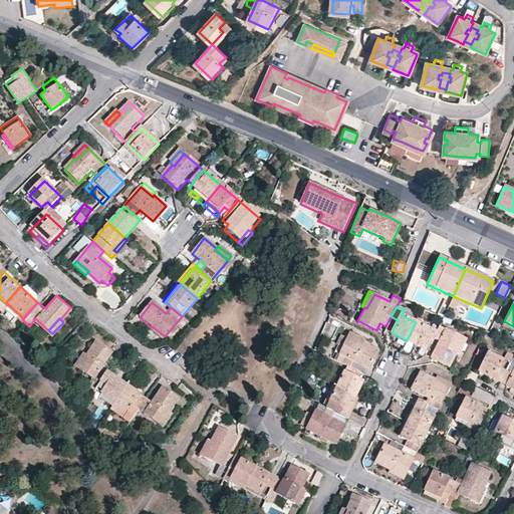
[(434,336),(437,332),(416,322),(407,340),(427,350),(434,336)]
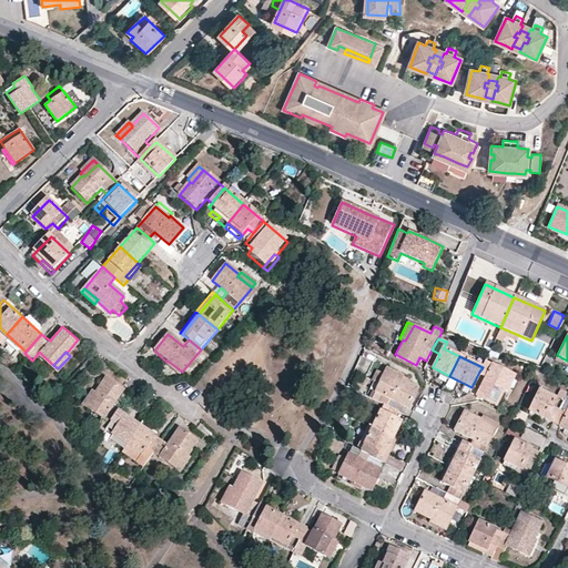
[(483,367),(479,372),(487,376),(478,395),(498,405),(507,389),(504,388),(511,372),(486,359),(483,367)]
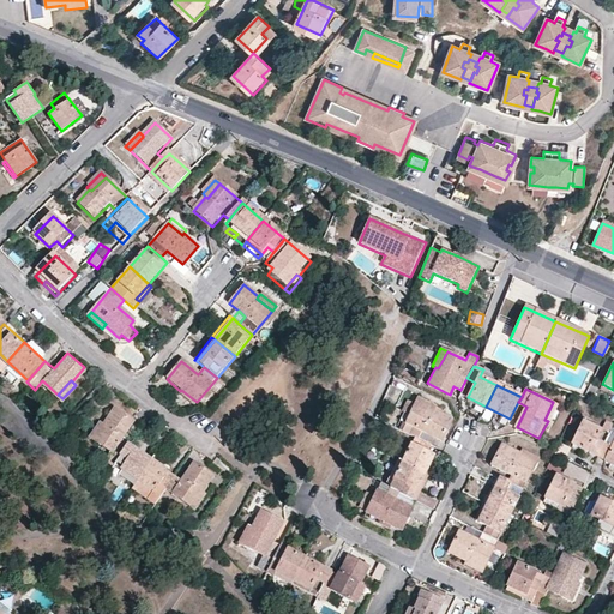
[(180,391),(178,395),(193,407),(197,402),(181,390),(180,391)]
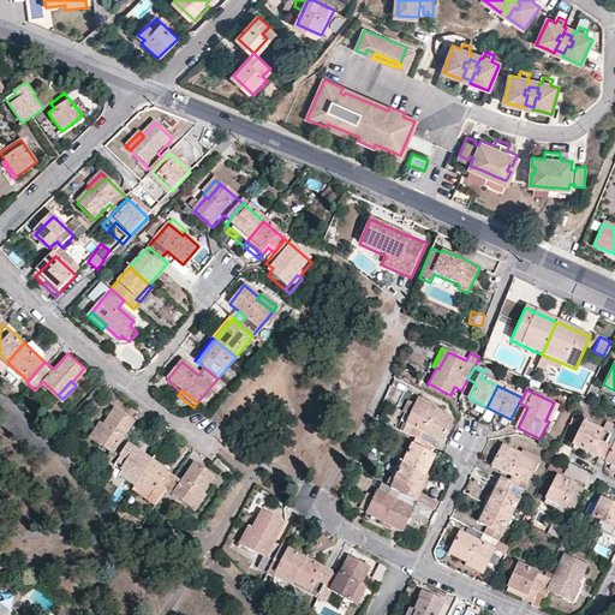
[(419,400),(416,405),(434,413),(435,412),(437,408),(419,400)]
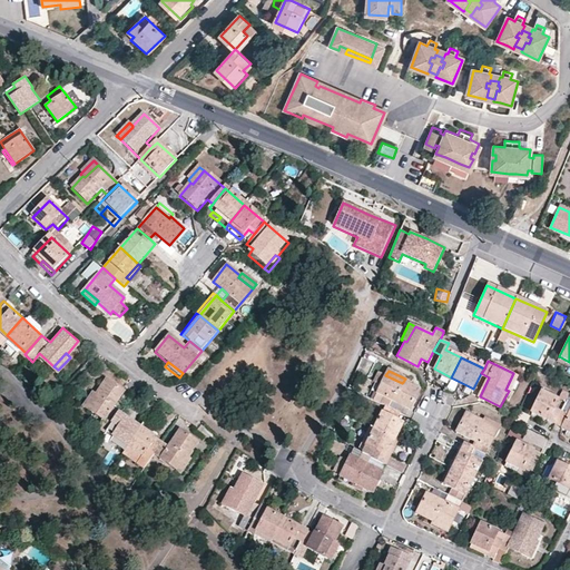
[(375,383),(381,385),(376,394),(374,392),(370,400),(386,406),(387,408),(391,400),(404,406),(409,409),(419,389),(403,382),(402,383),(385,375),(380,373),(375,383)]
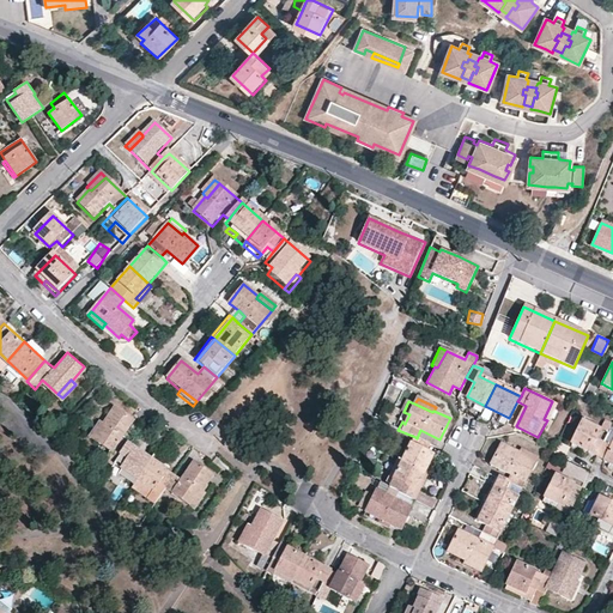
[(547,420),(548,420),(557,404),(552,401),(544,419),(547,420)]
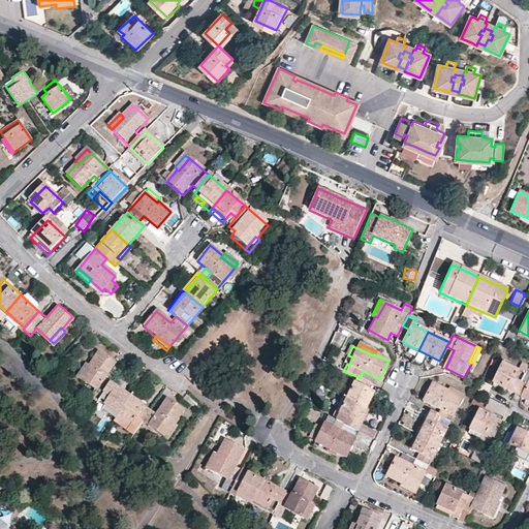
[(418,350),(417,353),(438,364),(439,361),(418,350)]
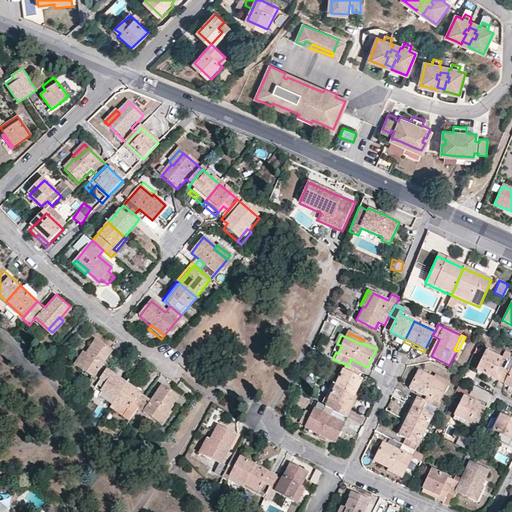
[(107,372),(101,368),(111,353),(94,342),(86,354),(88,355),(79,368),(93,379),(88,386),(94,390),(96,388),(107,372)]
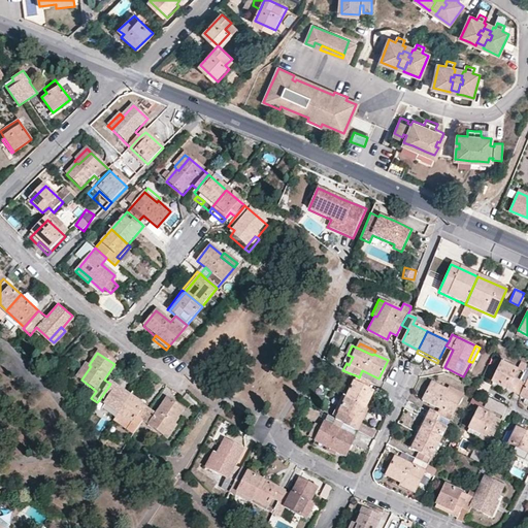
[(502,362),(493,382),(515,393),(518,385),(524,372),(502,362)]
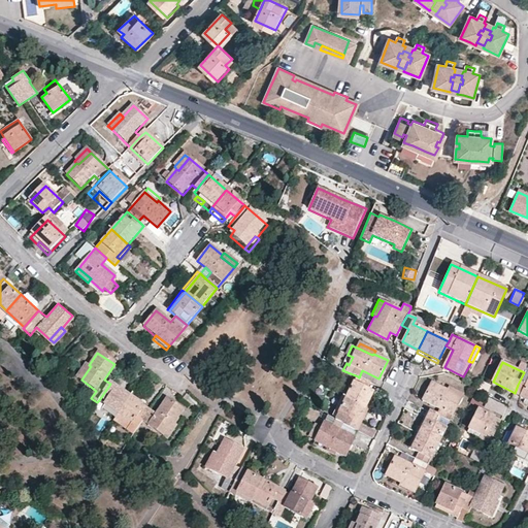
[(89,365),(87,364),(77,377),(81,380),(91,366),(89,365)]
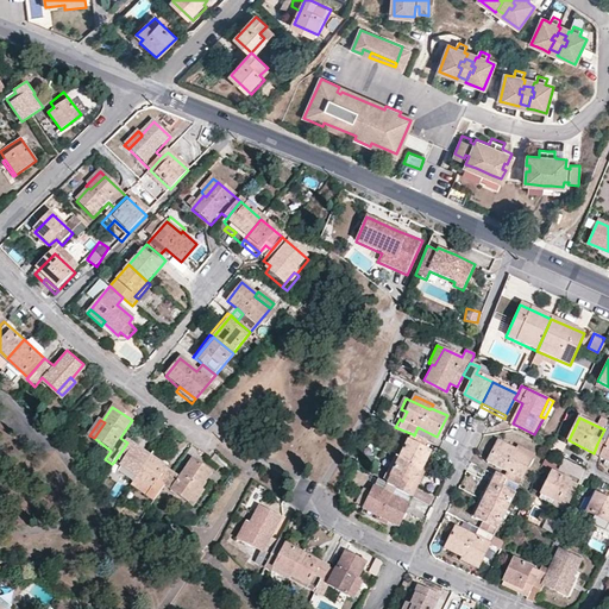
[(428,443),(432,434),(418,427),(414,435),(426,441),(428,443)]
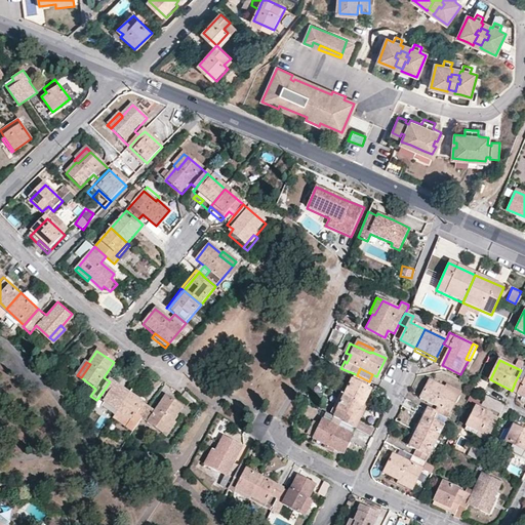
[(362,404),(370,389),(364,387),(367,380),(357,375),(356,374),(346,396),(362,404)]
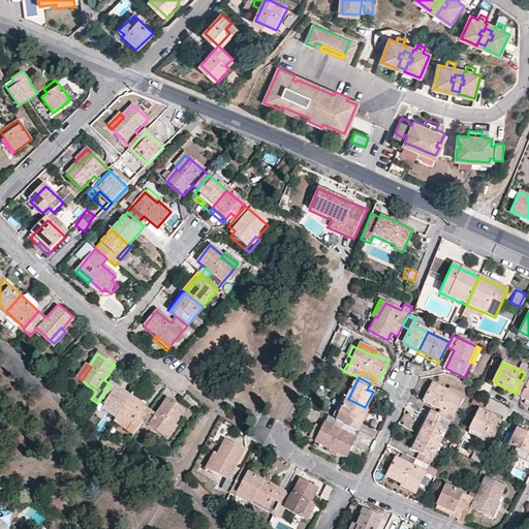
[(528,381),(526,389),(519,385),(516,394),(522,397),(528,400),(528,381)]
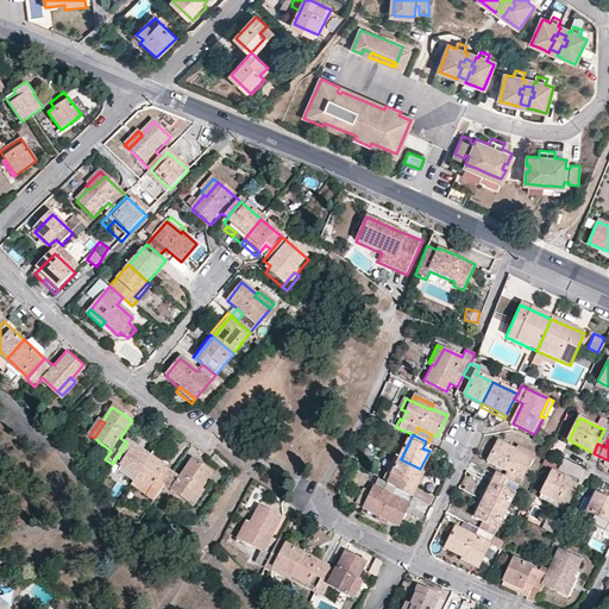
[(127,443),(114,462),(137,477),(150,459),(127,443)]
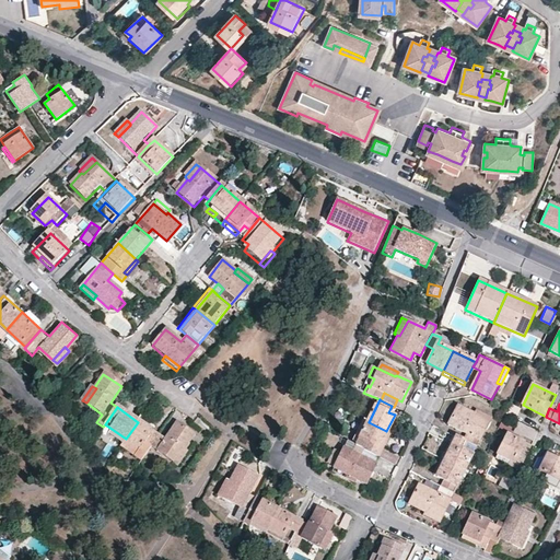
[(463,441),(476,447),(487,423),(470,417),(471,415),(456,408),(447,427),(465,435),(463,441)]
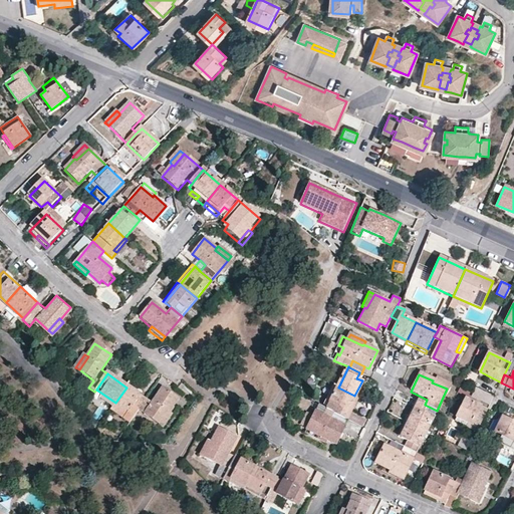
[(447,389),(449,386),(434,378),(433,380),(432,382),(447,389)]
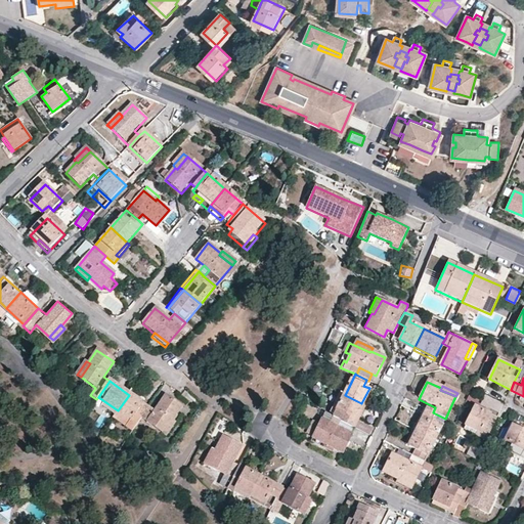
[(361,403),(364,405),(372,390),(369,388),(361,403)]
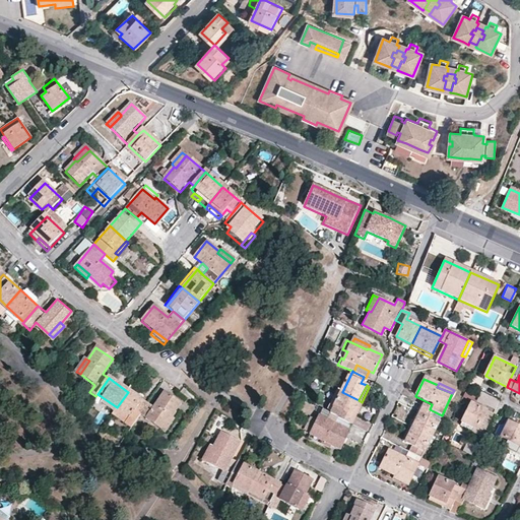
[(338,390),(333,389),(323,411),(330,414),(330,411),(328,410),(338,390)]
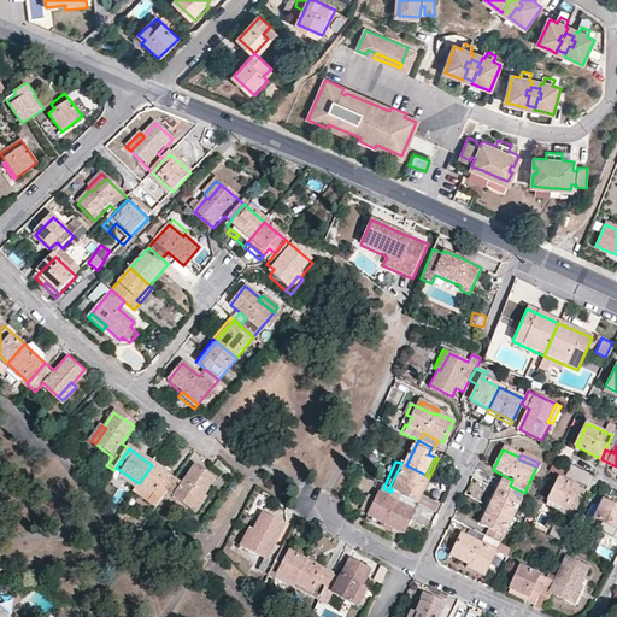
[(400,495),(413,503),(425,475),(406,465),(401,463),(389,487),(392,488),(392,492),(400,495)]
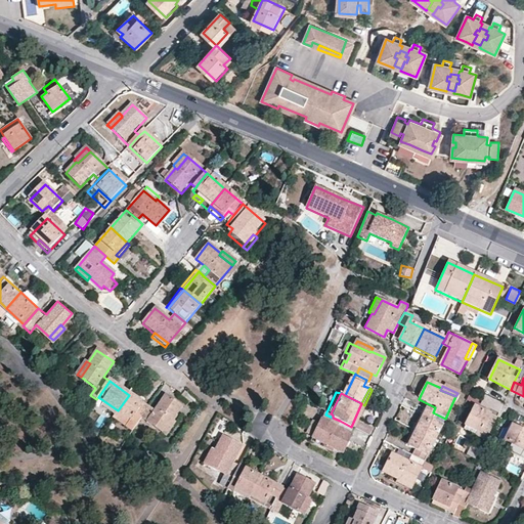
[(141,420),(148,408),(129,395),(118,410),(131,420),(135,416),(141,420)]
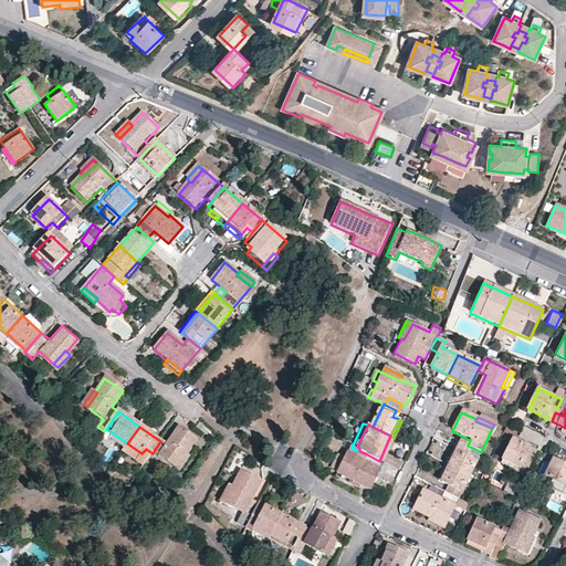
[(104,431),(115,438),(125,447),(127,443),(106,429),(104,431)]
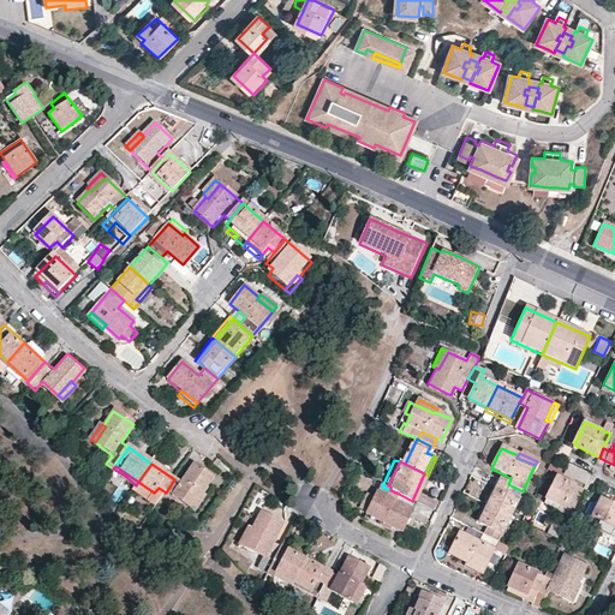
[(195,466),(183,484),(174,479),(166,493),(190,509),(202,494),(203,495),(214,481),(195,466)]
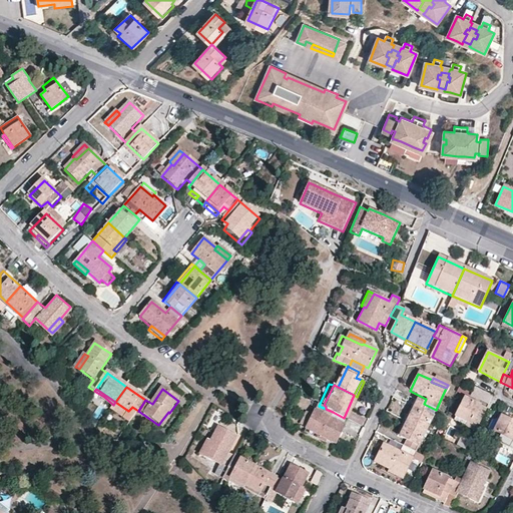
[(344,418),(346,419),(357,397),(354,395),(344,418)]
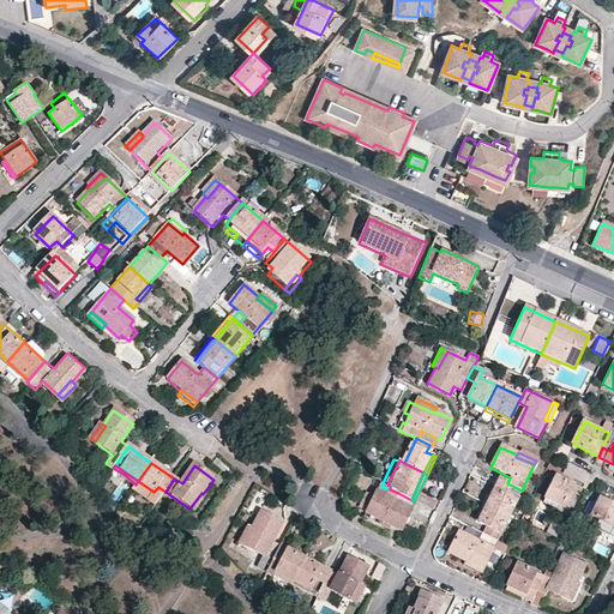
[(582,491),(584,487),(558,475),(547,498),(564,506),(567,498),(576,503),(582,491)]
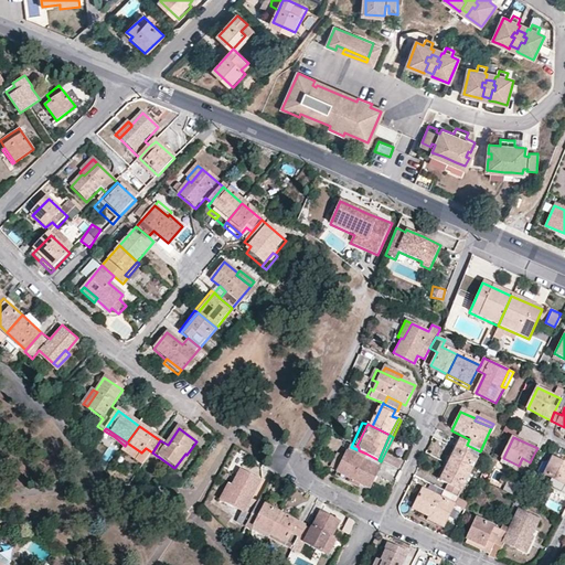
[(460,441),(457,440),(445,464),(449,466),(460,441)]
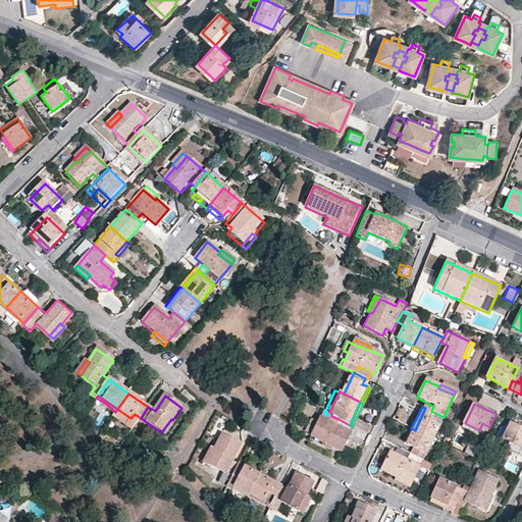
[(415,430),(432,438),(444,417),(431,411),(425,408),(415,430)]
